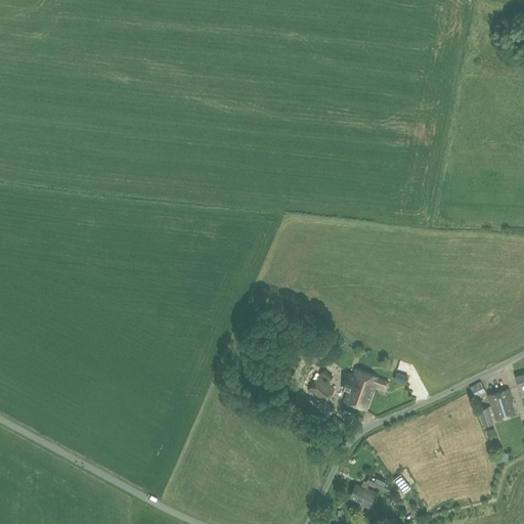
[(333,376),(323,368),(318,375),(328,383),(333,376)]
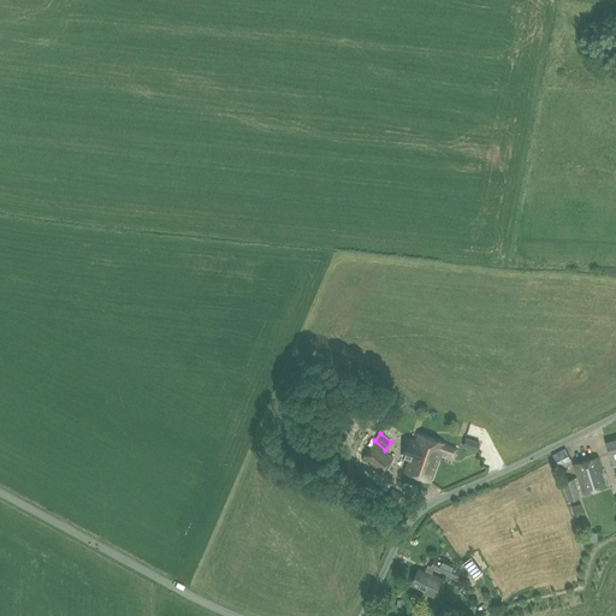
[(419,434),(415,440),(410,438),(403,455),(410,458),(404,472),(431,481),(442,452),(452,457),(455,449),(419,434)]
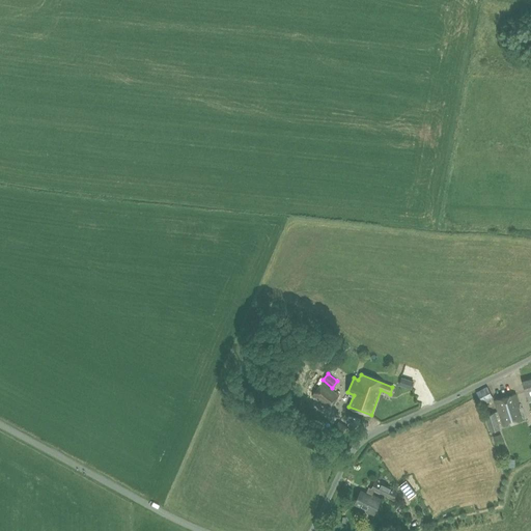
[(413,380),(401,376),(398,384),(411,388),(413,380)]
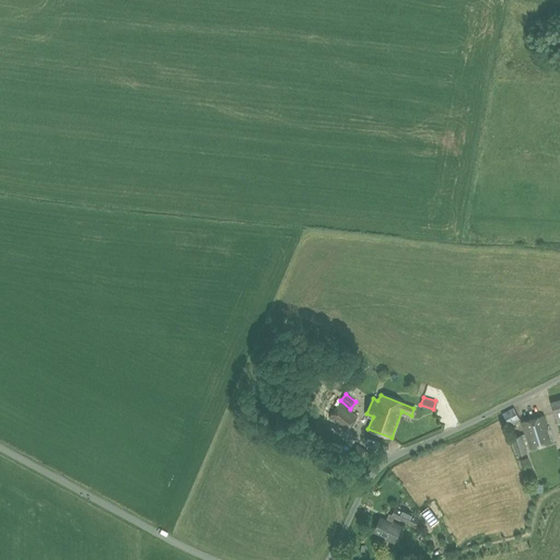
[(339,403),(327,418),(346,432),(358,417),(339,403)]
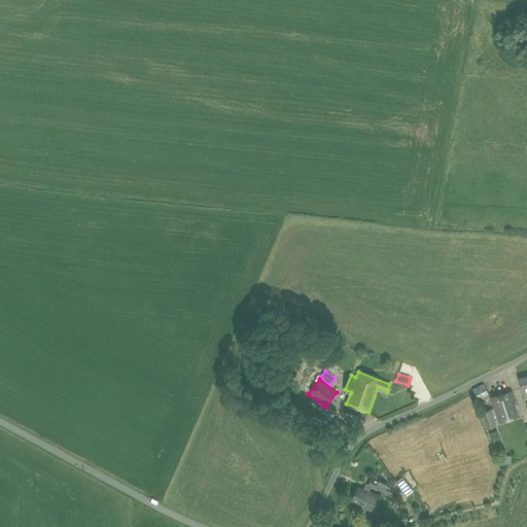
[(473,389),(479,398),(489,391),(484,383),(473,389)]
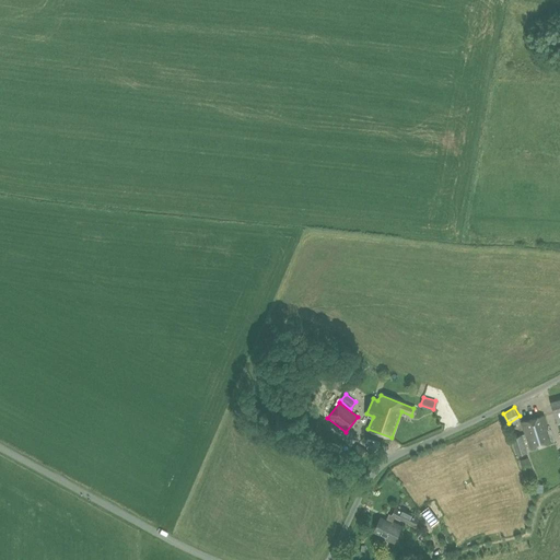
[(512,439),(517,455),(527,452),(526,451),(552,442),(552,441),(555,440),(551,431),(549,432),(544,416),(522,422),(525,433),(512,439)]
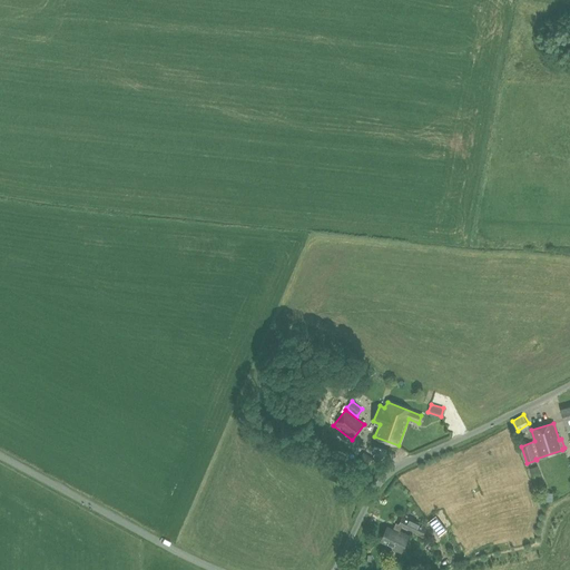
[(355,462),(366,470),(373,460),(363,452),(355,462)]
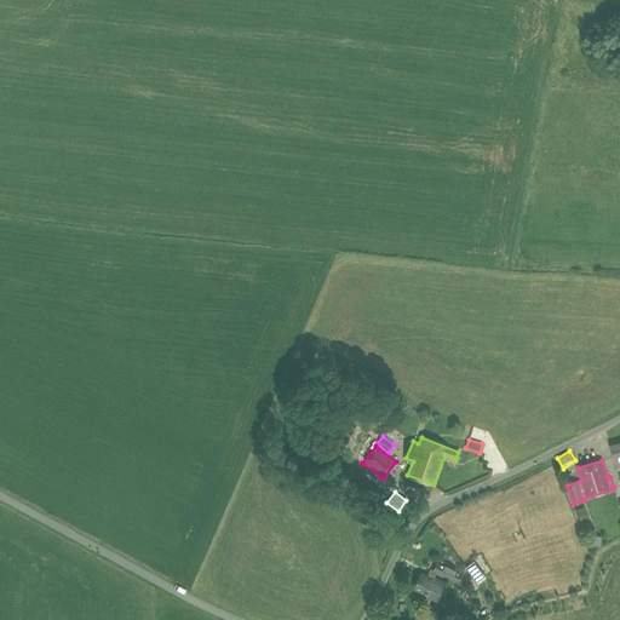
[(434,570),(431,569),(429,575),(423,572),(413,590),(436,601),(445,583),(435,578),(437,572),(459,583),(463,574),(438,562),(434,570)]
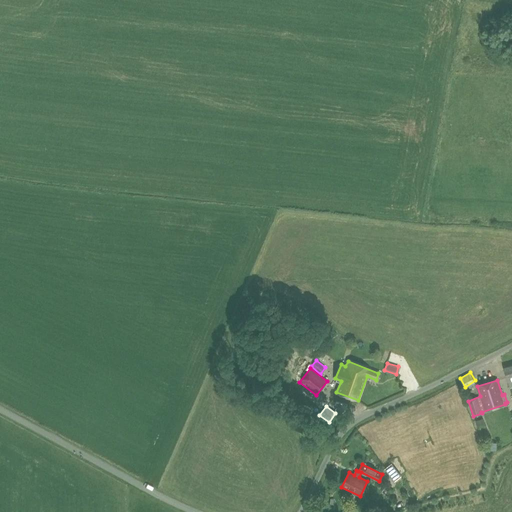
[(393,481),(400,476),(391,464),(385,469),(393,481)]
